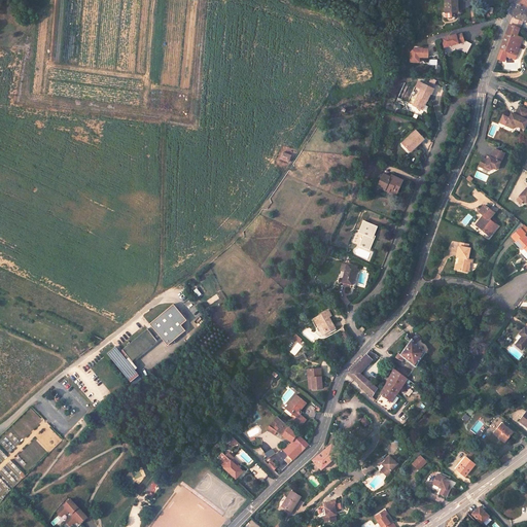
[(456,0),(444,0),(446,12),(456,12),(456,4),(457,4),(456,0)]
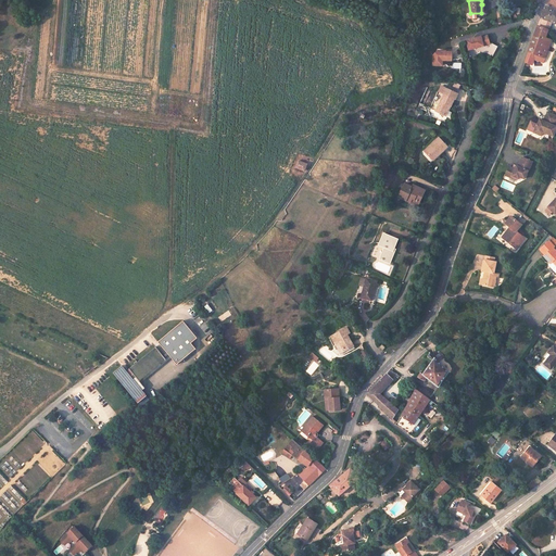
[(555,0),(546,0),(546,3),(541,17),(552,22),(555,23),(555,0)]
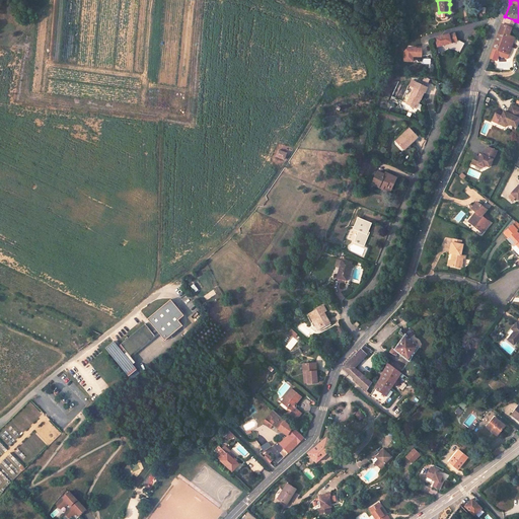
[(515,20),(505,16),(503,22),(502,24),(512,27),(515,20)]
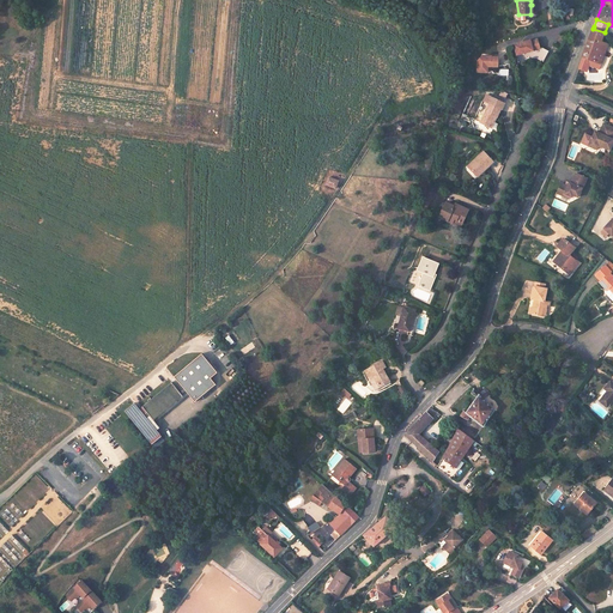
[(592,34),(583,58),(582,61),(581,62),(587,65),(589,66),(599,70),(600,65),(602,60),(608,46),(601,42),(605,32),(593,29),(592,34)]
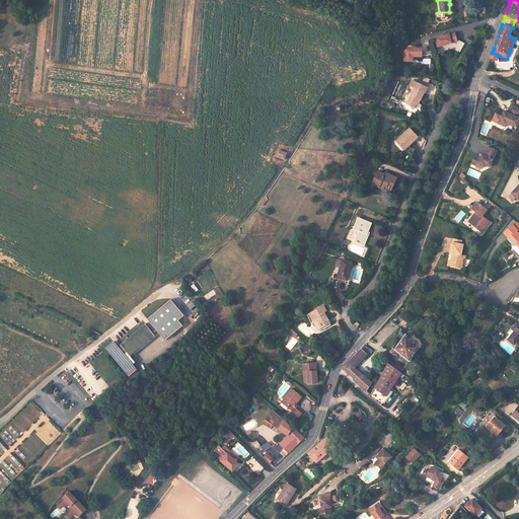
[(451,34),(437,38),(439,47),(453,43),(459,41),(456,33),(451,34)]
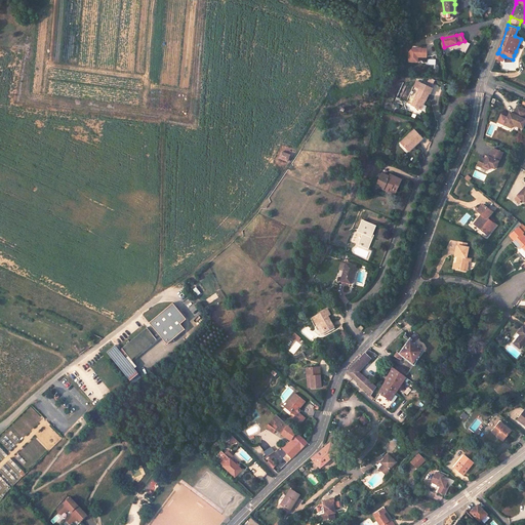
[(425,48),(416,48),(412,51),(412,62),(420,62),(420,56),(430,57),(430,49),(423,49),(425,48)]
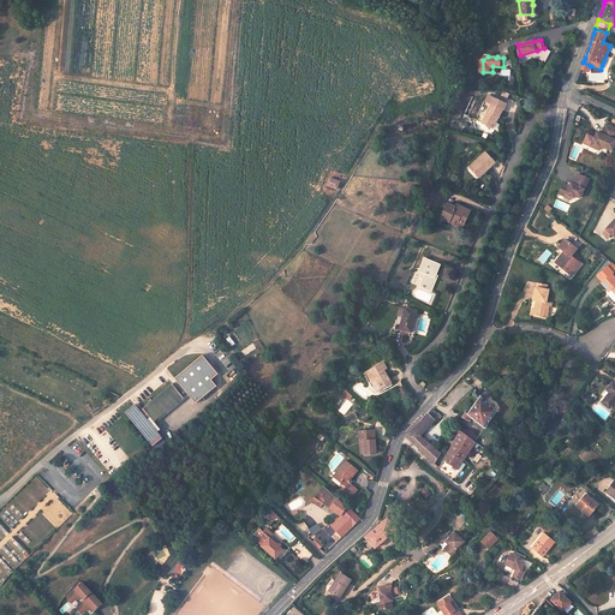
[(490,103),(502,108),(503,109),(506,103),(494,97),(490,103)]
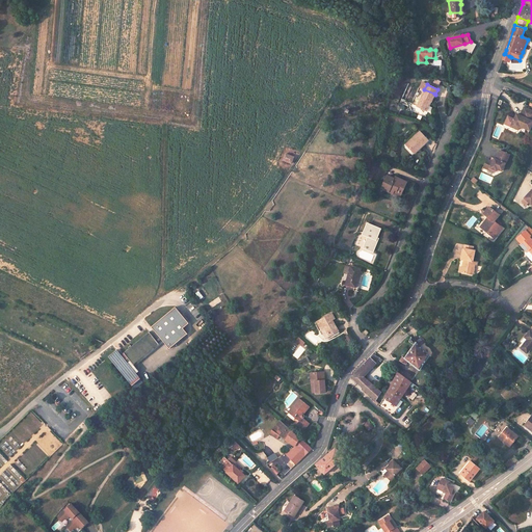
[(434,94),(424,89),(417,106),(424,110),(428,101),(430,102),(434,94)]
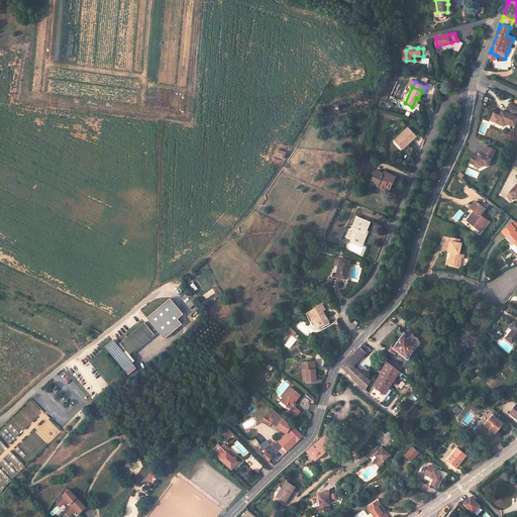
[(516,107),(509,104),(506,112),(504,111),(502,114),(504,114),(505,115),(504,117),(503,117),(494,113),(491,120),(504,125),(505,122),(515,126),(516,121),(516,107)]
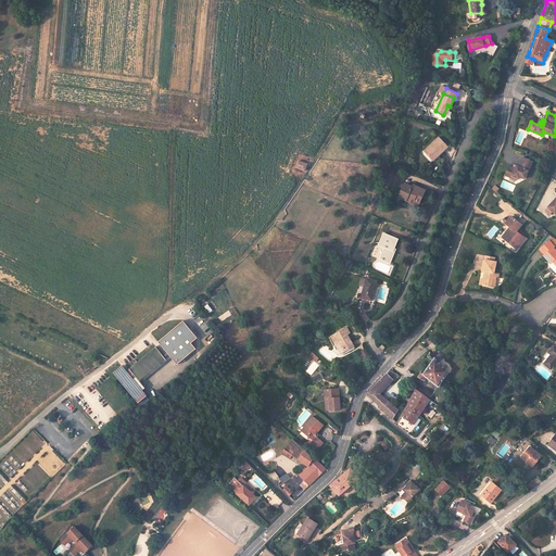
[(447,147),(439,138),(425,151),(433,160),(447,147)]
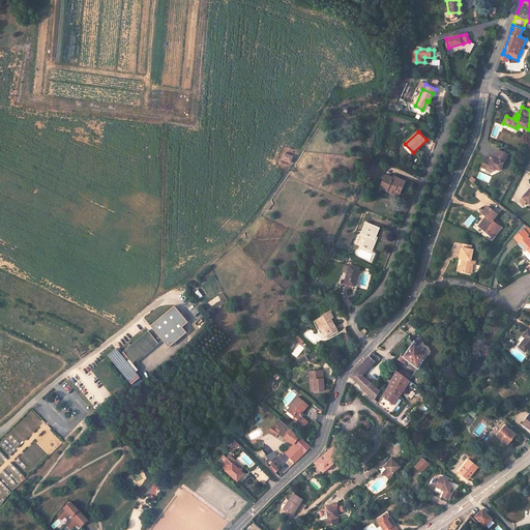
[(507,154),(498,150),(494,158),(492,162),(491,162),(490,160),(486,158),(481,168),(488,170),(489,168),(491,169),(494,168),(495,169),(500,171),(503,163),(503,164),(507,154)]
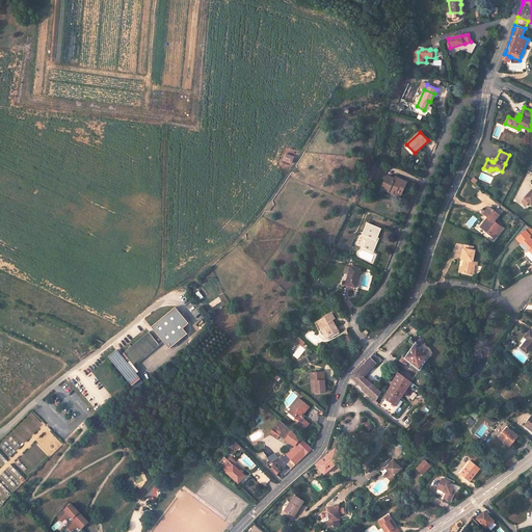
[(293,157),(285,154),(283,160),(291,163),(293,157)]
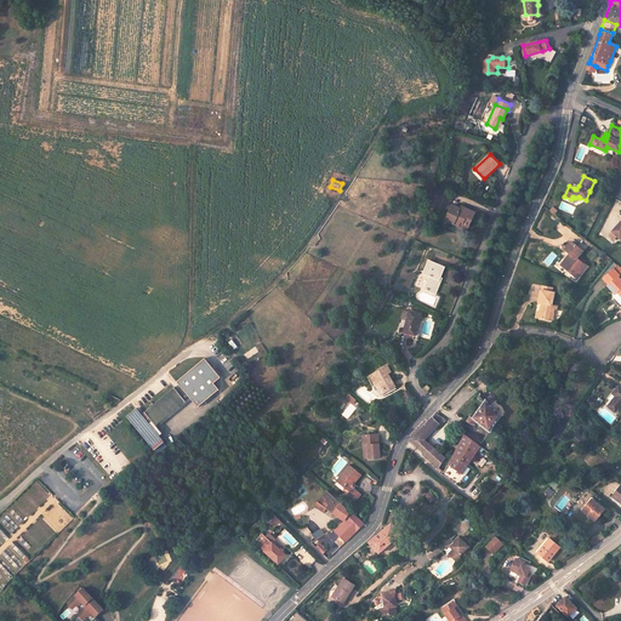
[(474,214),(463,208),(462,210),(460,210),(451,205),(444,220),(457,226),(459,224),(460,222),(468,226),(474,214)]
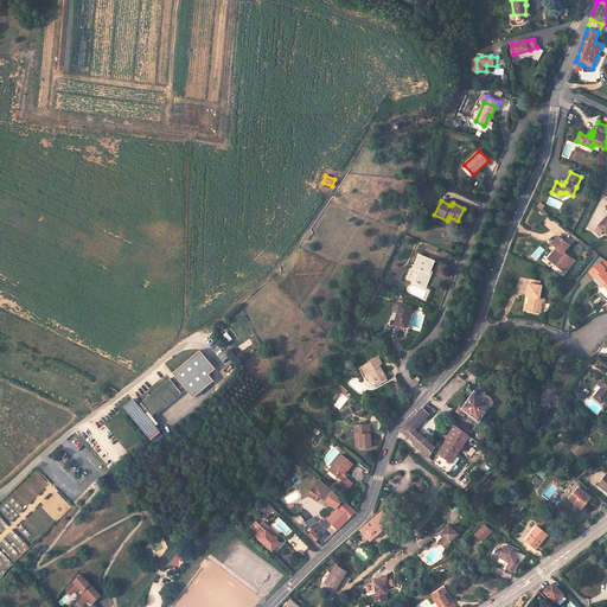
[(569,246),(558,236),(553,244),(557,248),(555,251),(556,253),(554,255),(553,254),(549,259),(564,272),(574,261),(563,253),(569,246)]
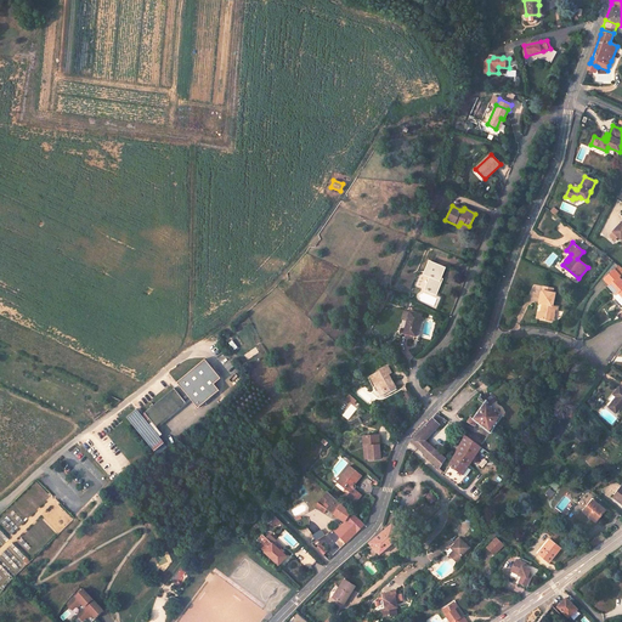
[(444,269),(429,261),(425,272),(429,275),(428,277),(430,277),(425,289),(435,294),(441,282),(439,281),(444,269)]
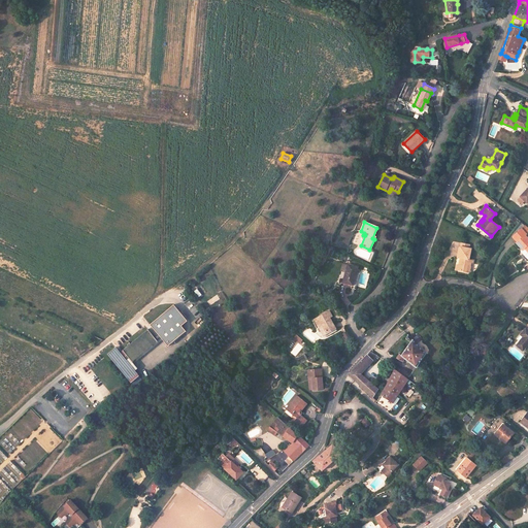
[(527,237),(527,236),(526,235),(525,234),(527,231),(527,227),(526,226),(514,237),(518,241),(517,242),(523,250),(522,252),(527,258),(527,237)]
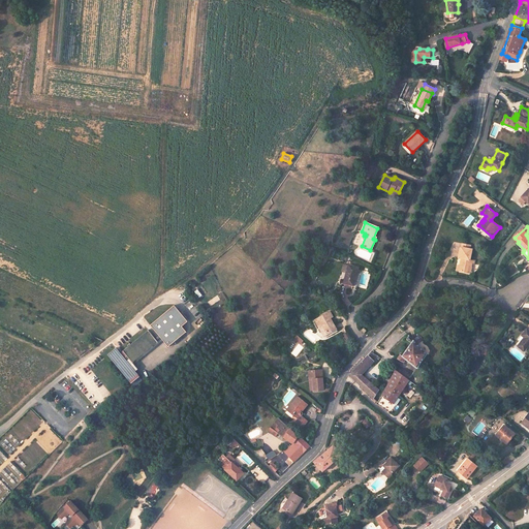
[(470,249),(462,247),(459,258),(462,258),(463,258),(462,261),(461,261),(460,266),(459,271),(468,273),(469,267),(471,267),(472,263),(474,265),(474,261),(470,260),(472,250),(470,249)]
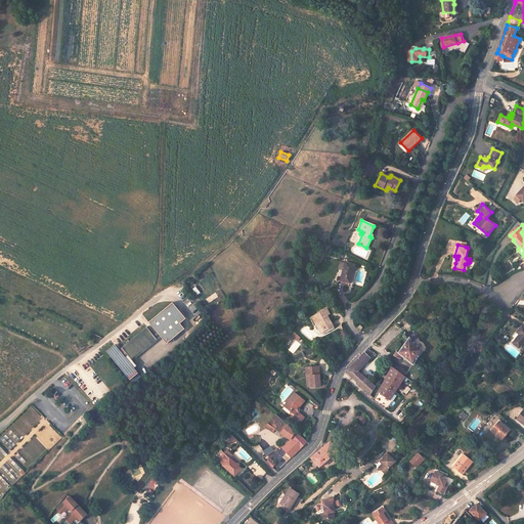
[(351,278),(353,271),(356,272),(356,269),(354,269),(355,265),(345,262),(345,263),(343,270),(340,280),(348,282),(347,287),(352,288),(354,278),(351,278)]
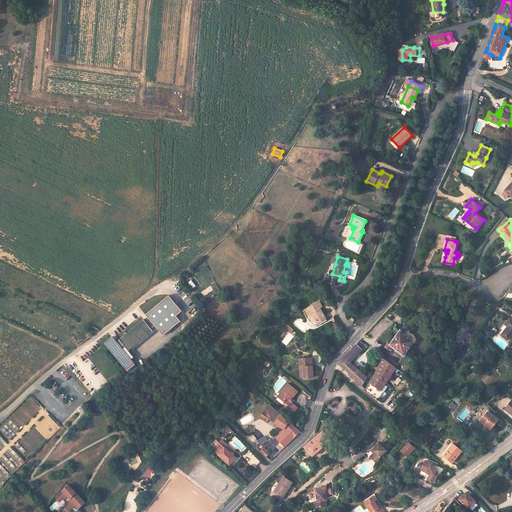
[(204,296),(213,290),(210,285),(201,292),(204,296)]
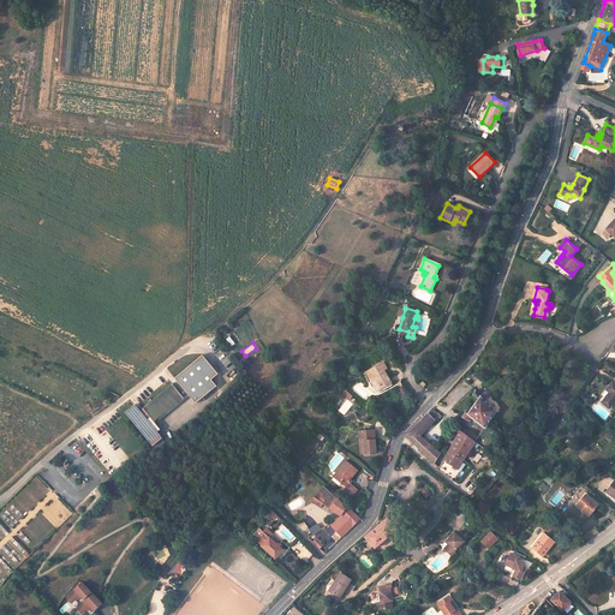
[(175,377),(190,395),(197,402),(216,387),(212,380),(219,374),(203,356),(175,377)]
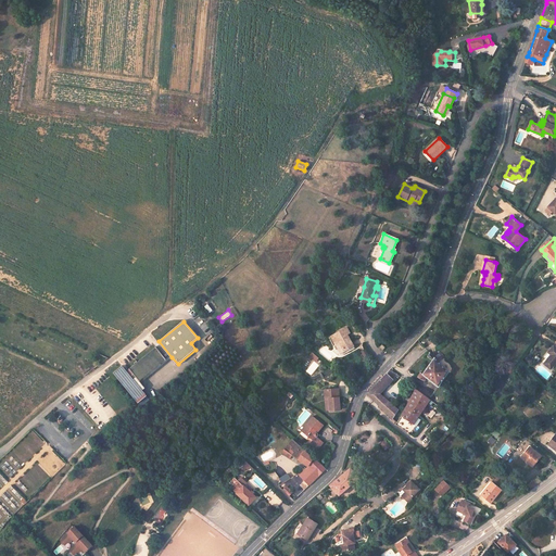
[(349,333),(345,328),(330,336),(336,345),(337,344),(340,343),(344,352),(353,346),(349,338),(345,340),(343,337),(349,333)]
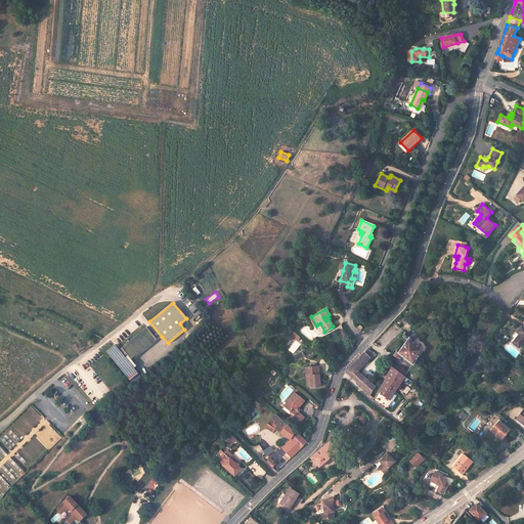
[(162,337),(149,321),(144,325),(146,328),(119,350),(115,346),(107,351),(130,380),(138,374),(134,368),(126,358),(129,356),(131,359),(156,339),(158,341),(162,337)]
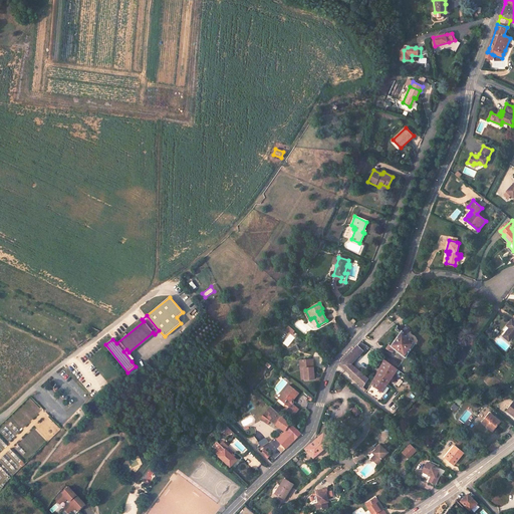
[(509,340),(513,334),(513,321),(512,320),(507,325),(505,325),(503,328),(503,329),(507,332),(503,336),(509,340)]
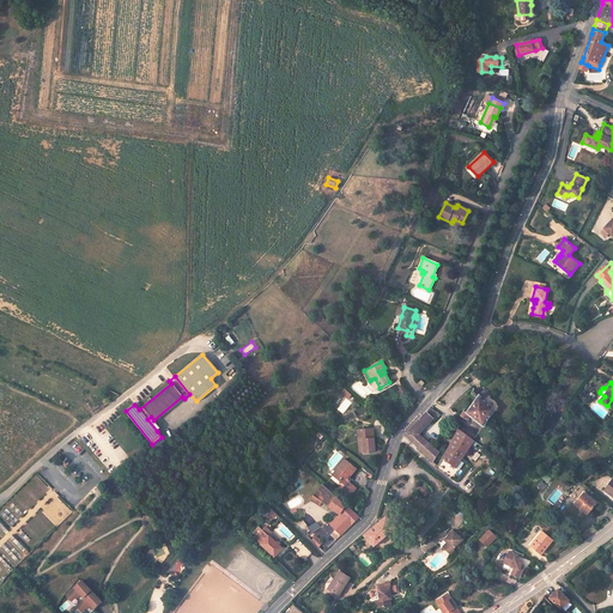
[(343,398),(345,395),(347,399),(351,394),(344,389),(339,395),(343,398)]
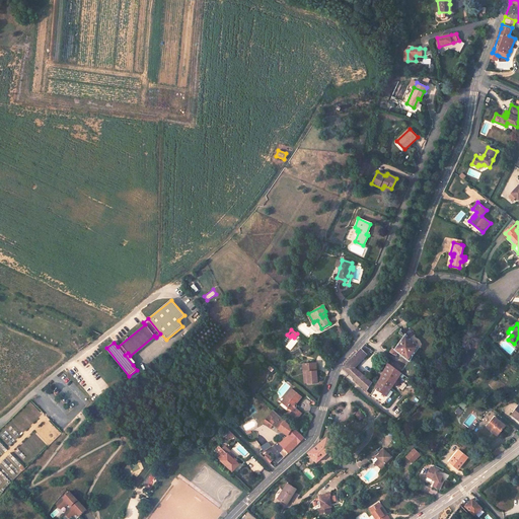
[(405,334),(401,329),(399,334),(404,337),(395,350),(392,348),(390,352),(396,356),(398,352),(406,359),(409,361),(415,353),(419,348),(409,338),(405,334)]
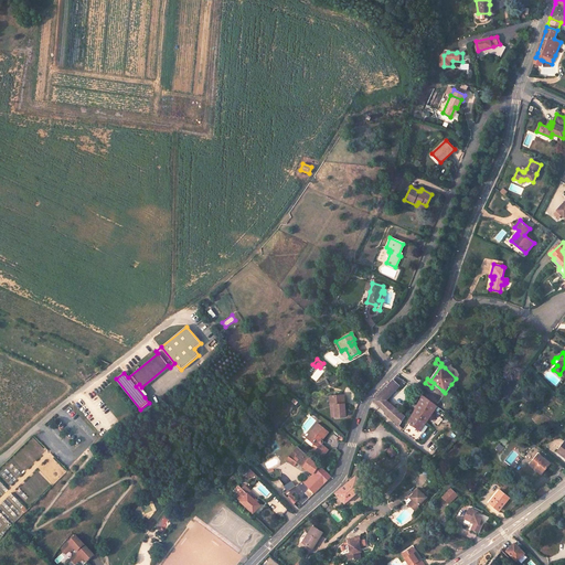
[(170,368),(168,365),(141,387),(144,390),(170,368)]
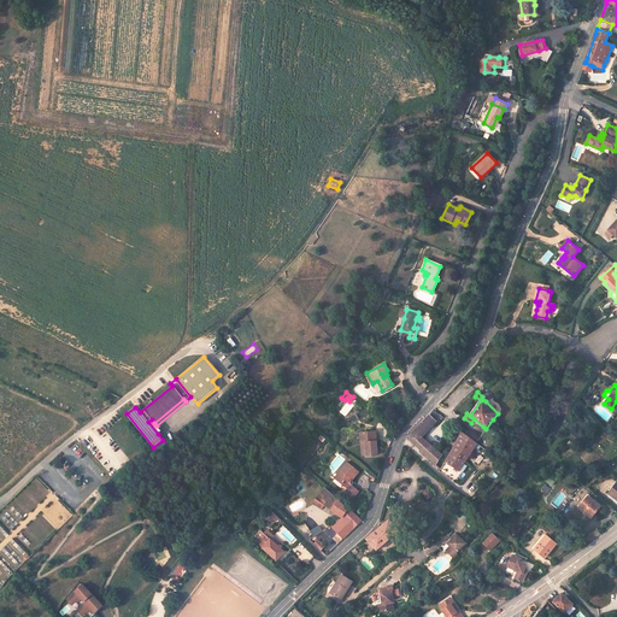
[(440,416),(433,411),(407,436),(434,464),(441,469),(445,460),(446,459),(444,457),(421,438),(440,416)]
